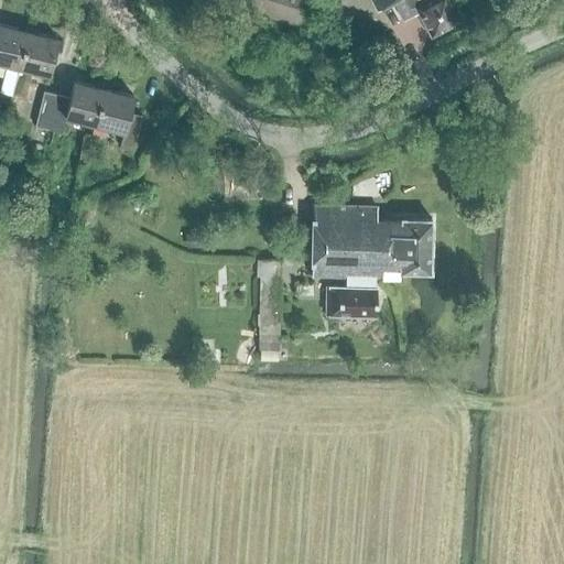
[(270,15),(274,0),(238,0),(237,6),(270,15)]
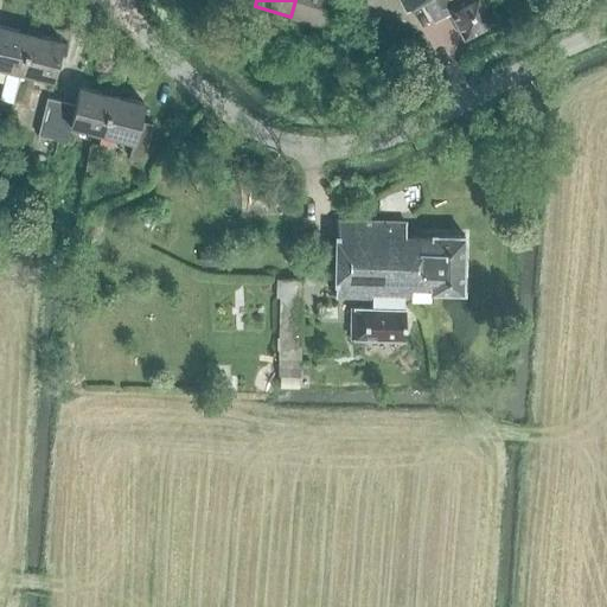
[(295,0),(291,17),(327,29),(336,0),(295,0)]
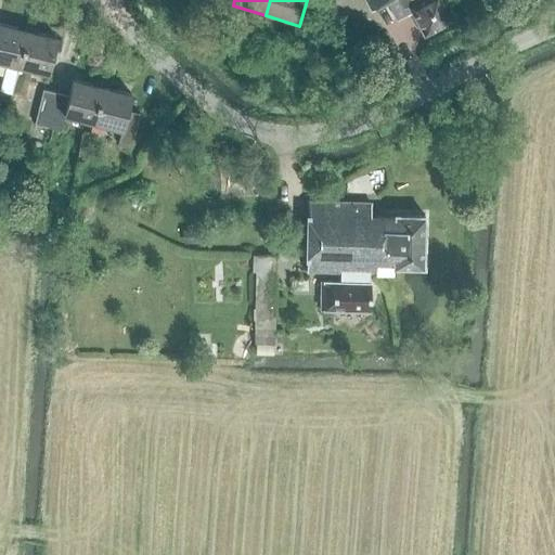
[(364,0),(371,11),(390,0),(399,0),(402,7),(407,4),(423,35),(454,18),(443,0),(364,0)]
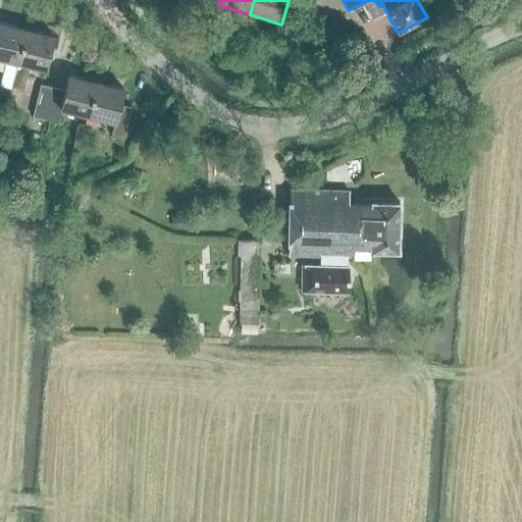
[(0,58),(5,59),(0,80),(0,86),(10,89),(24,29),(0,22),(0,58)]
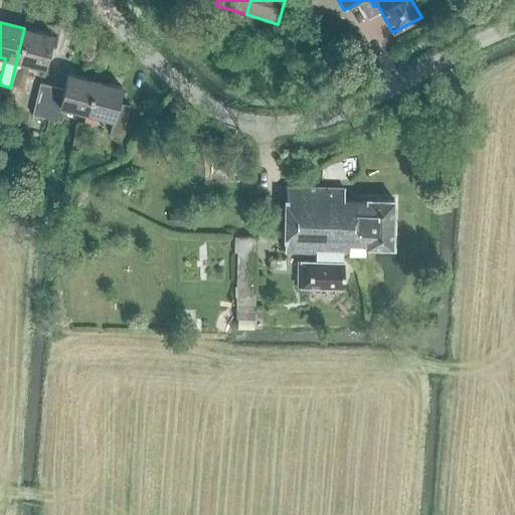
[(51,35),(24,28),(10,88),(21,91),(27,64),(43,68),(51,35)]
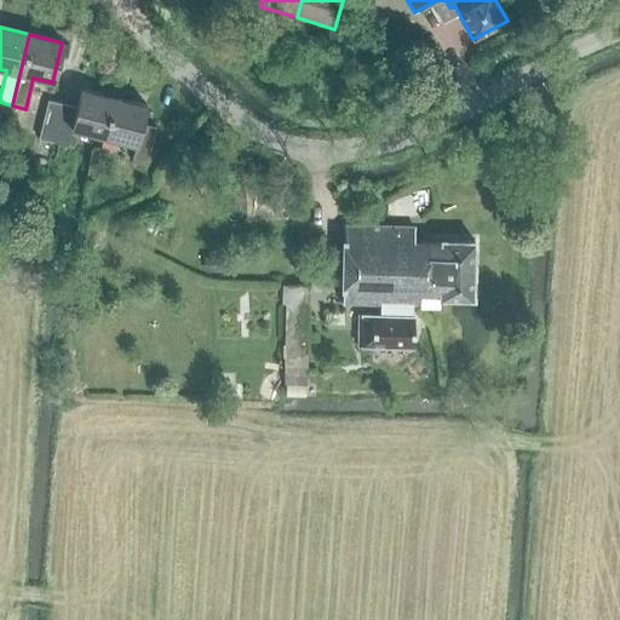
[(62,104),(52,142),(67,145),(70,130),(103,137),(113,97),(80,90),(75,108),(62,104)]
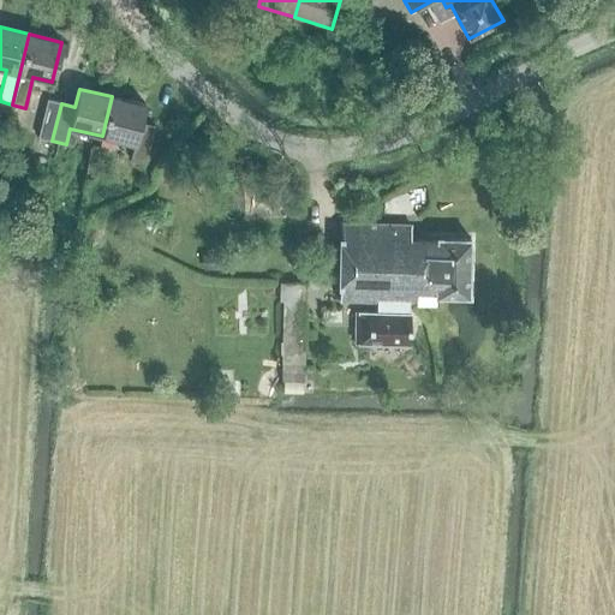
[(144,163),(154,126),(139,124),(144,105),(112,96),(102,136),(100,148),(113,151),(117,139),(135,144),(130,160),(144,163)]
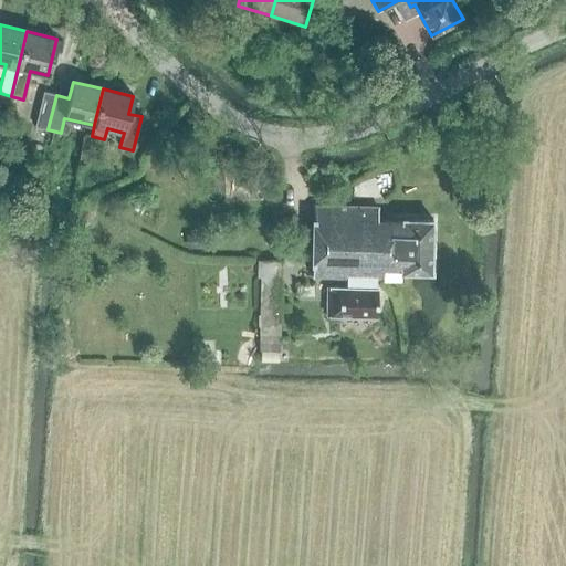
[(48,129),(56,95),(43,92),(34,126),(48,129)]
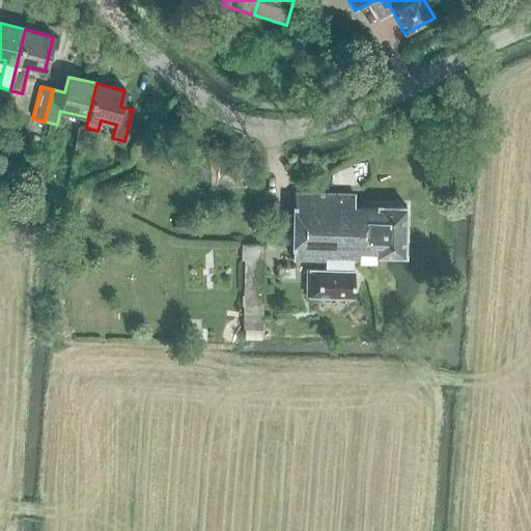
[(340,261),(354,261),(358,261),(358,263),(376,263),(376,255),(404,256),(406,205),(376,205),(376,207),(354,206),(354,195),(294,193),(294,214),(324,214),(324,230),(337,231),(337,241),(341,241),(340,261)]
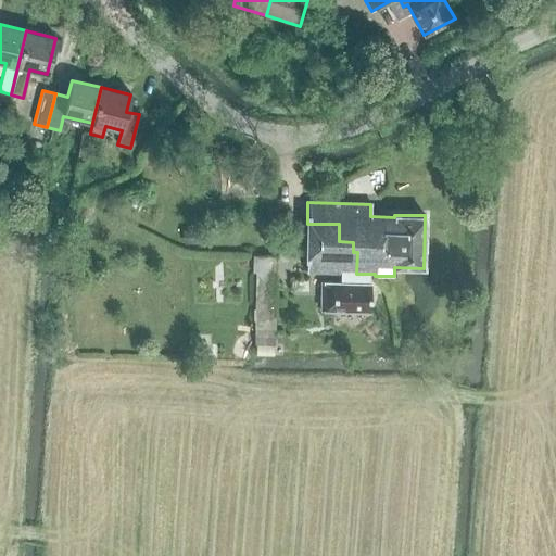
[(339,224),(307,224),(306,272),(344,273),(344,282),(320,282),(320,311),(369,312),(370,274),(356,274),(357,252),(353,252),(353,242),(339,241),(339,224)]
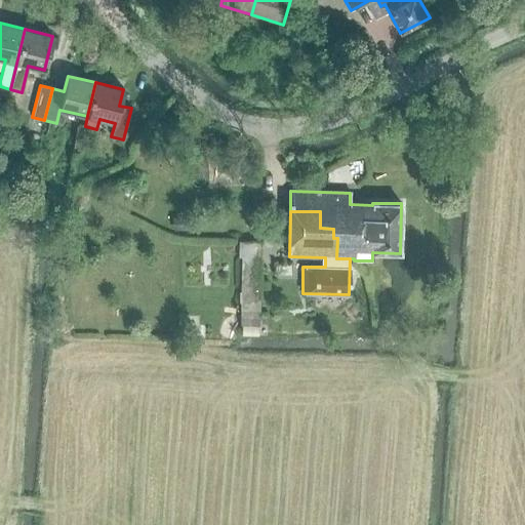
[(191,230),(190,215),(172,217),(173,231),(191,230)]
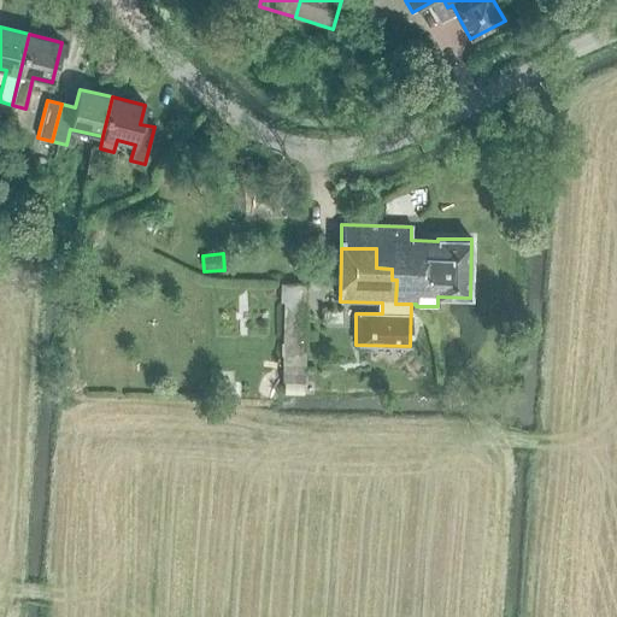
[(315,370),(305,370),(305,363),(305,286),(282,286),(281,301),(283,301),(281,383),(313,385),(315,370)]
